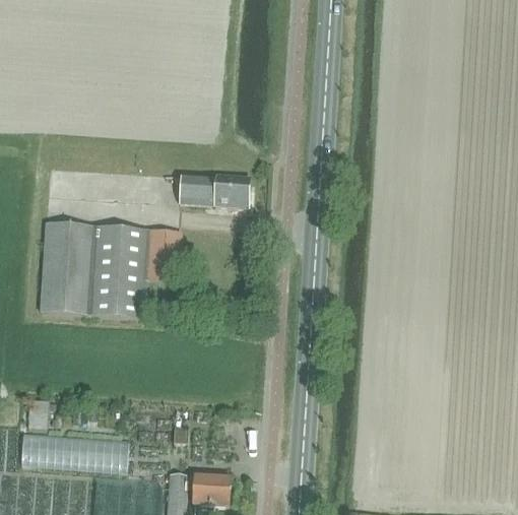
[(214,205),(247,207),(249,177),(216,175),(216,176),(181,173),(179,201),(214,204),(214,205)]
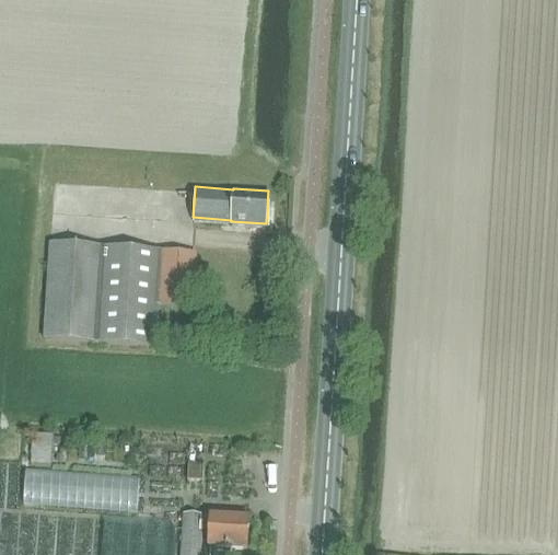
[(44,327),(44,336),(154,342),(154,333),(157,299),(190,301),(193,247),(48,240),(44,327)]
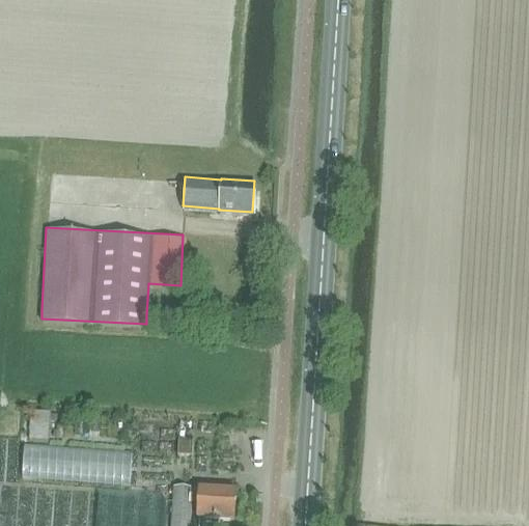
[(46,438),(47,410),(28,409),(27,436),(46,438)]
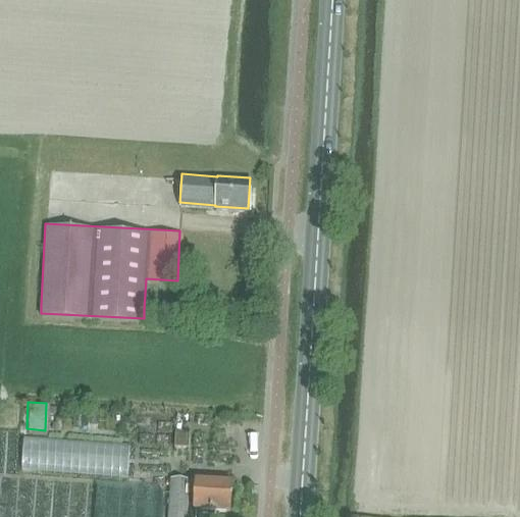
[(135,421),(149,421),(150,411),(135,411),(135,421)]
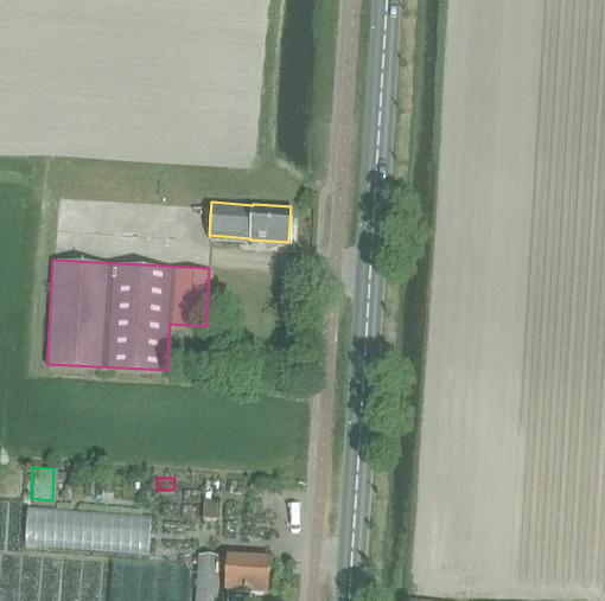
[(152,512),(26,504),(24,544),(150,552),(152,512)]
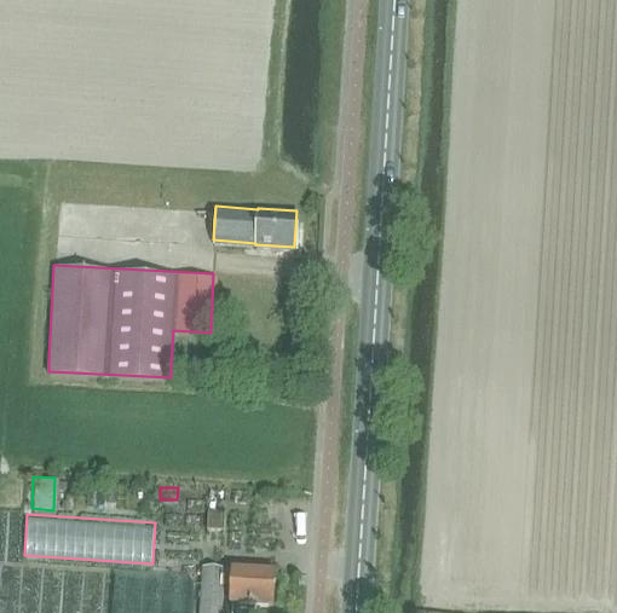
[(274,567),(202,564),(199,612),(218,612),(221,580),(230,582),(230,600),(271,602),(274,567)]
